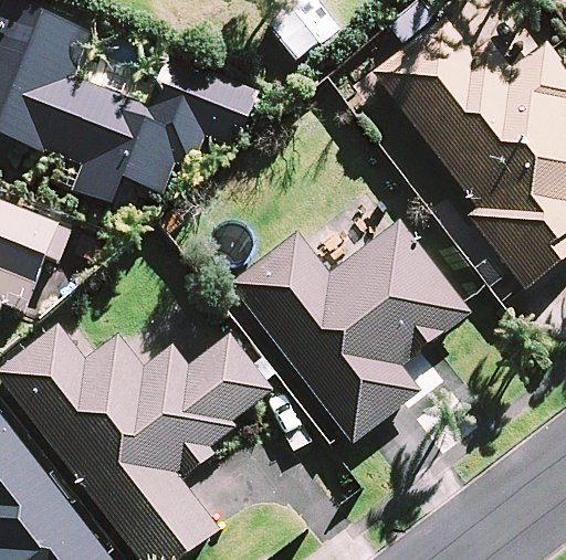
[(0,135),(44,152),(46,148),(86,164),(75,190),(130,212),(140,186),(165,196),(178,165),(194,170),(207,136),(238,149),(261,92),(173,56),(152,108),(75,77),(93,33),(11,0),(9,0),(0,21),(0,135)]
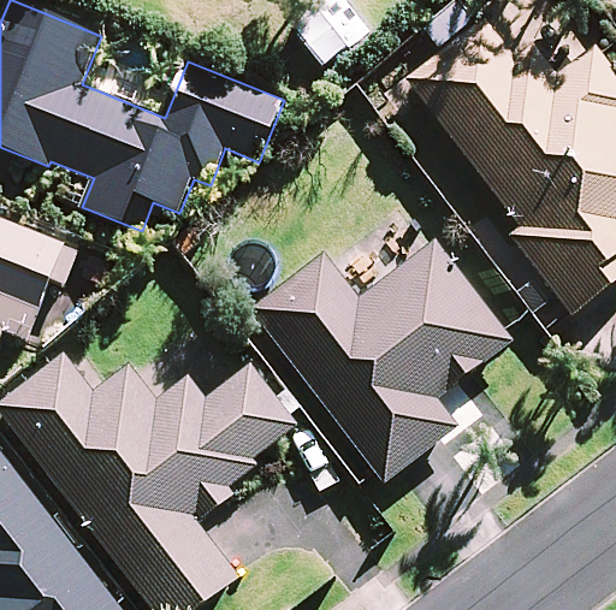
[(485,15),(404,77),(519,225),(508,234),(570,314),(615,278),(615,75),(591,43),(555,71),(533,43),(516,57),(485,15)]
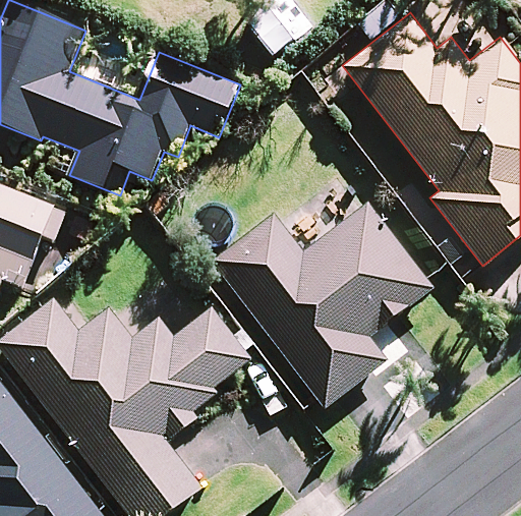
[(0,290),(4,281),(22,288),(56,207),(0,184),(0,290)]
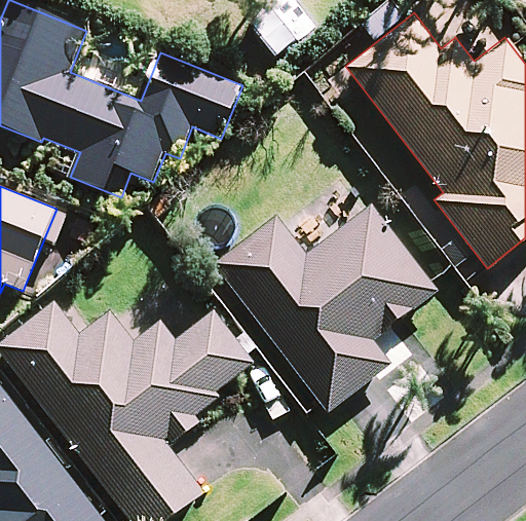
[(275,213),(212,262),(321,402),(327,411),(391,362),(373,338),(438,289),(370,202),(306,252),(275,213)]
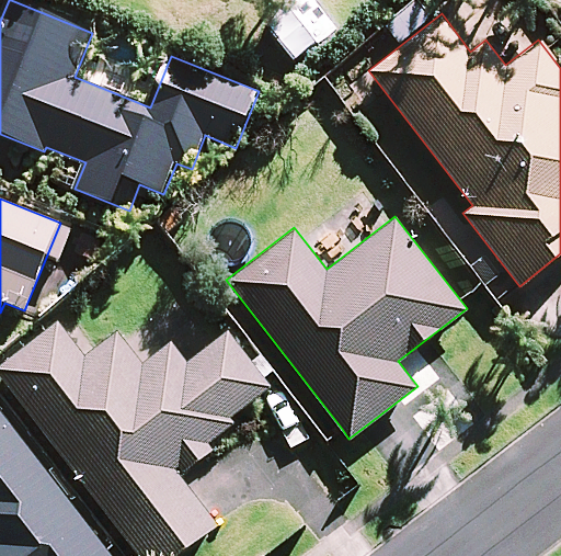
[(63,322),(0,369),(0,370),(140,555),(175,555),(218,524),(174,467),(179,464),(184,471),(213,449),(208,442),(235,422),(229,417),(270,386),(227,330),(186,361),(171,340),(144,361),(119,330),(88,355),(63,322)]
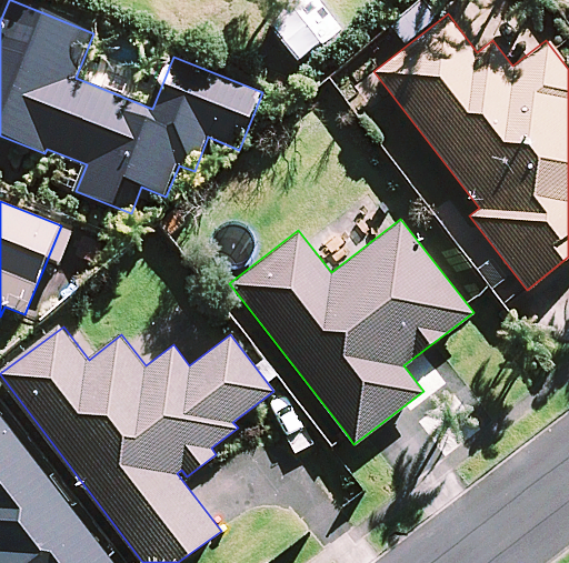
[(111,562),(0,414),(0,562),(111,562)]
